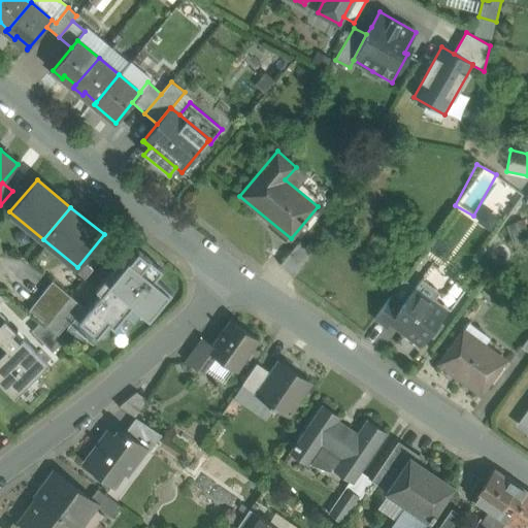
[(315,252),(300,240),(281,264),(294,275),(315,252)]
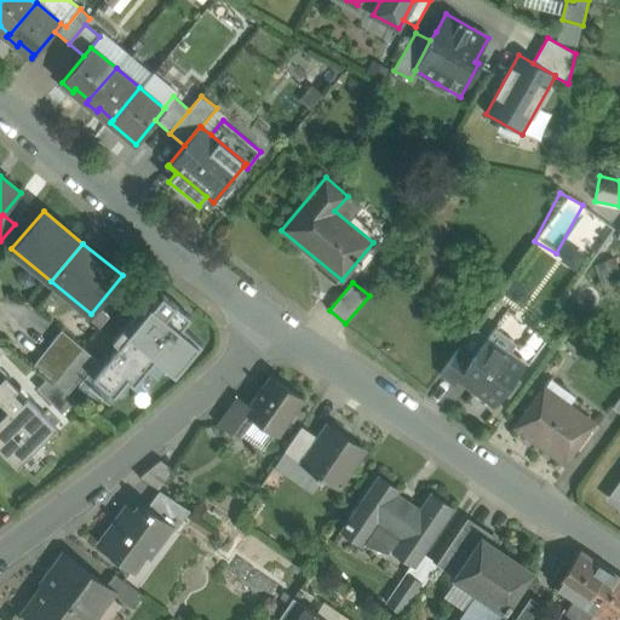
[(154,304),(153,306),(151,305),(127,334),(176,374),(199,345),(167,319),(166,317),(176,305),(162,294),(154,304)]
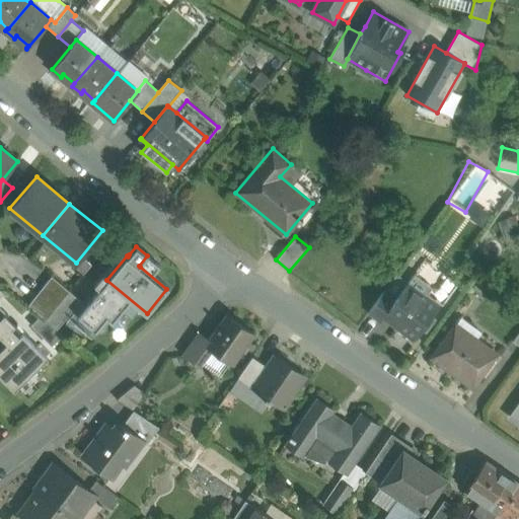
[(160,266),(147,255),(139,266),(140,267),(166,289),(147,313),(106,280),(127,255),(128,256),(129,254),(124,250),(94,286),(99,290),(78,316),(96,331),(106,319),(113,323),(130,302),(147,315),(169,289),(153,275),(160,266)]
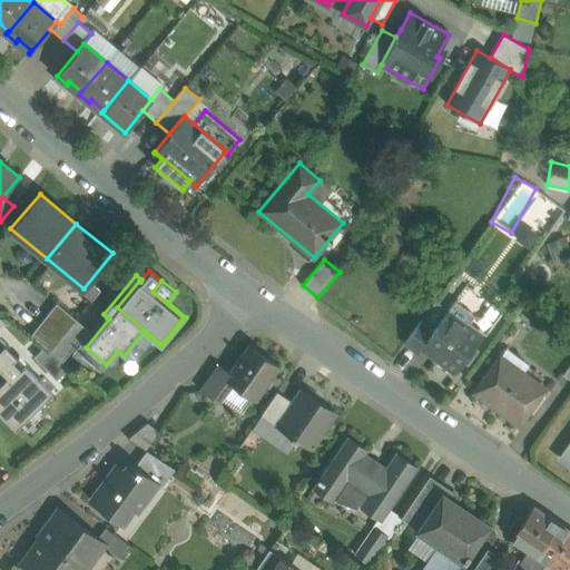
[(474,314),(455,301),(446,313),(465,326),(474,314)]
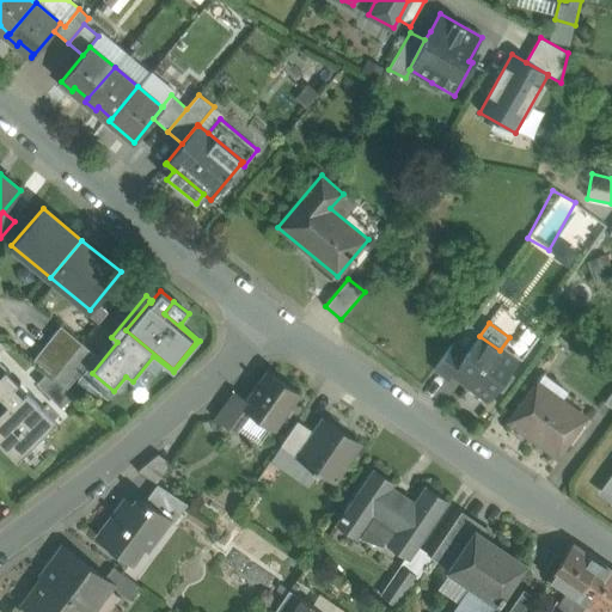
[(60,326),(32,360),(48,373),(55,378),(83,344),(60,326)]
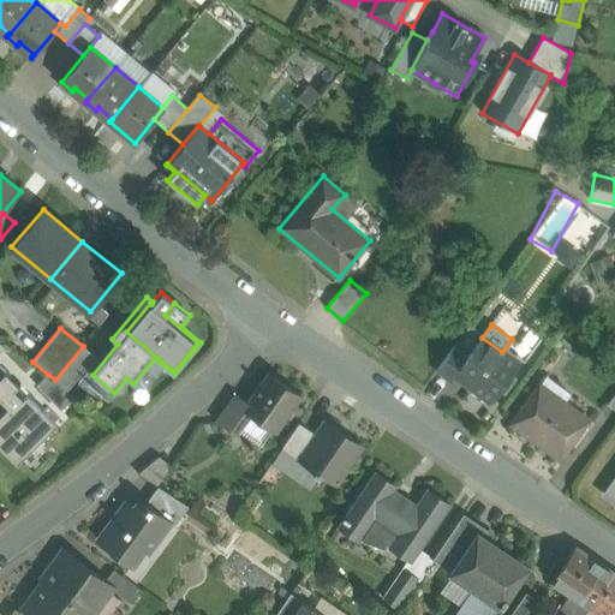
[(502,352),(482,338),(467,357),(457,372),(457,374),(493,399),(518,364),(502,352)]
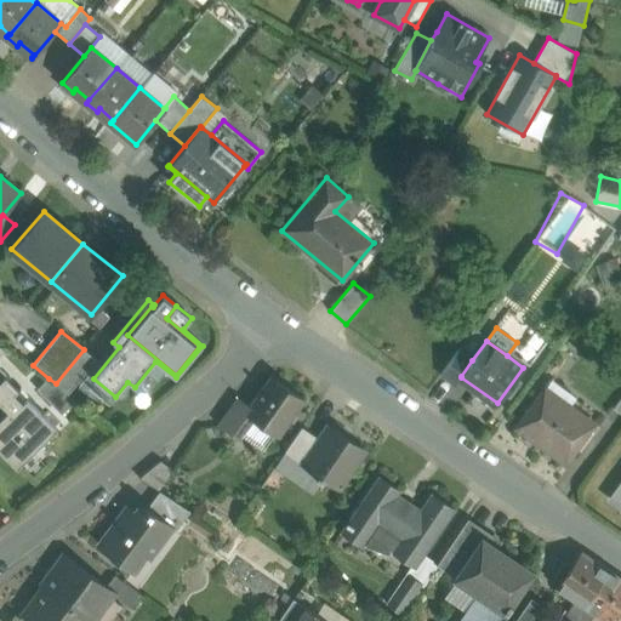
[(84,349),(56,383),(68,394),(96,359),(84,349)]
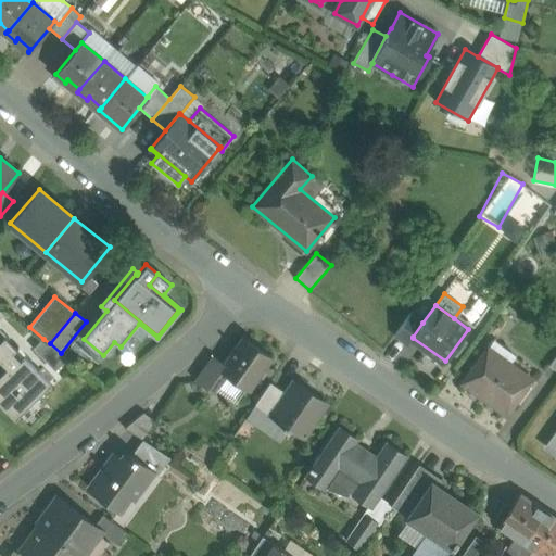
[(411,314),(394,336),(407,345),(413,338),(413,337),(422,323),(411,314)]
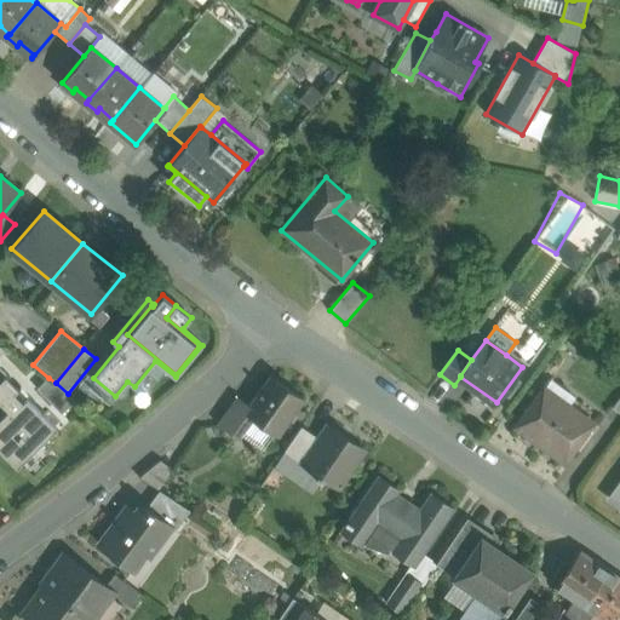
[(23,402),(15,392),(18,389),(5,375),(0,379),(0,402),(9,411),(0,418),(0,449),(17,468),(56,428),(40,412),(27,399),(23,402)]
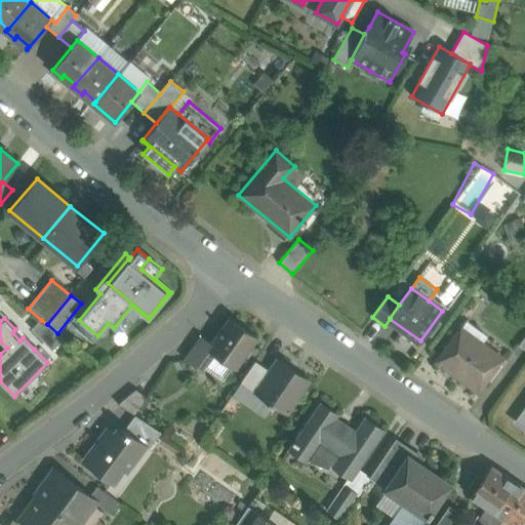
[(212,344),(208,350),(212,354),(235,368),(256,336),(230,318),(212,344)]
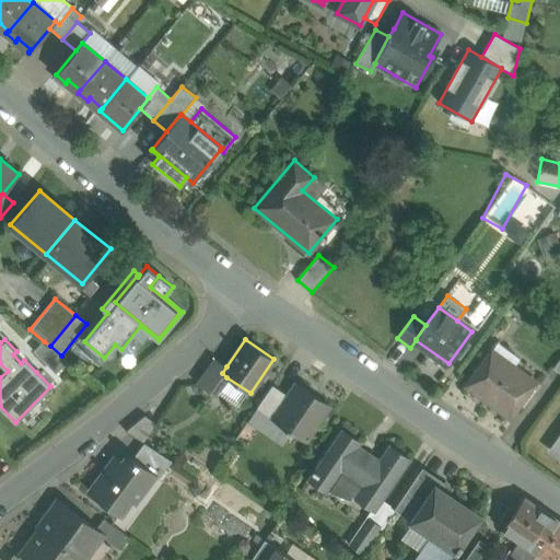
[(68,361),(44,341),(33,351),(56,374),(68,361)]
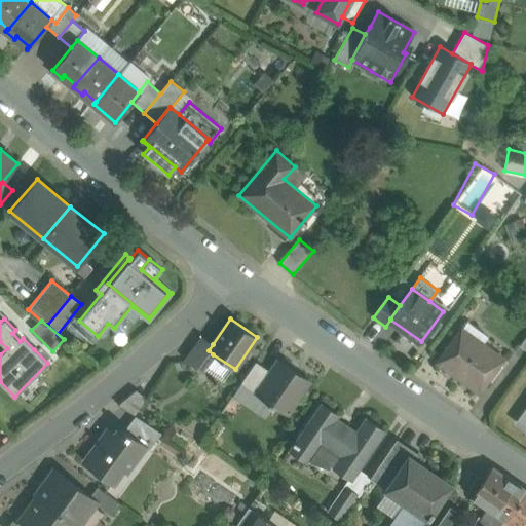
[(504,358),(462,328),(437,364),(480,393),(504,358)]
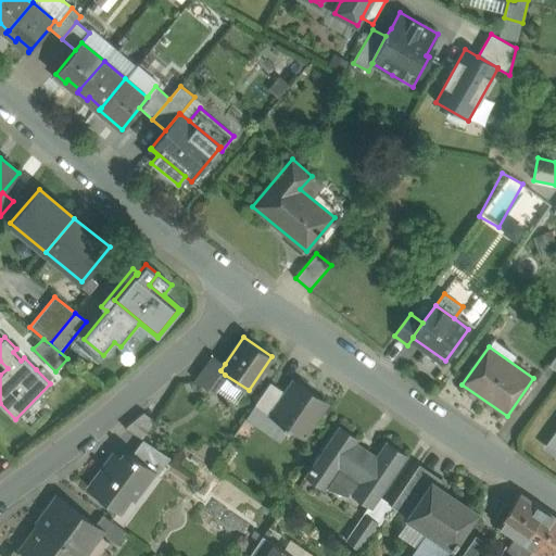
[(214,357),(197,381),(212,393),(225,375),(220,370),(225,364),(214,357)]
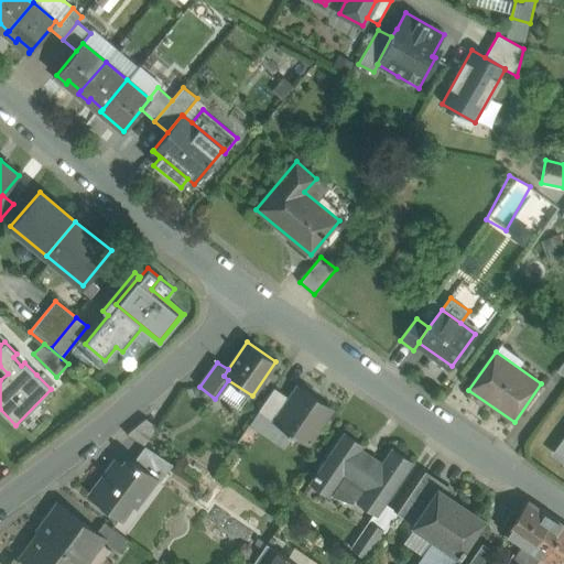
[(292,401),(277,423),(289,431),(288,433),(292,435),(293,434),(305,442),(329,407),(301,388),(292,401)]
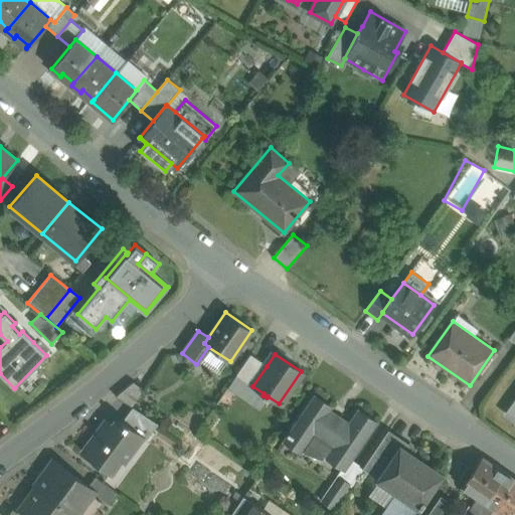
[(250,355),(236,375),(252,386),(267,366),(250,355)]
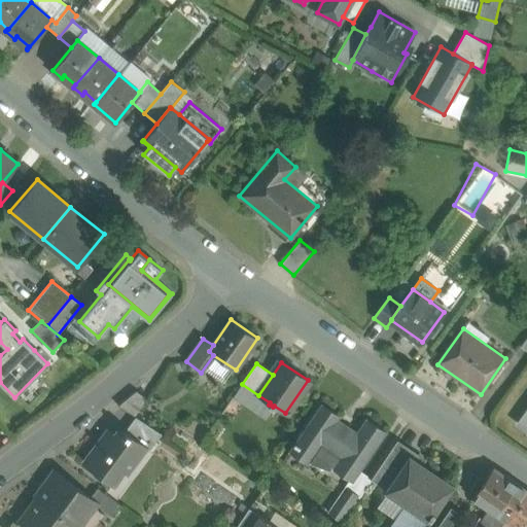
[(136,391),(118,406),(134,416),(146,398),(136,391)]
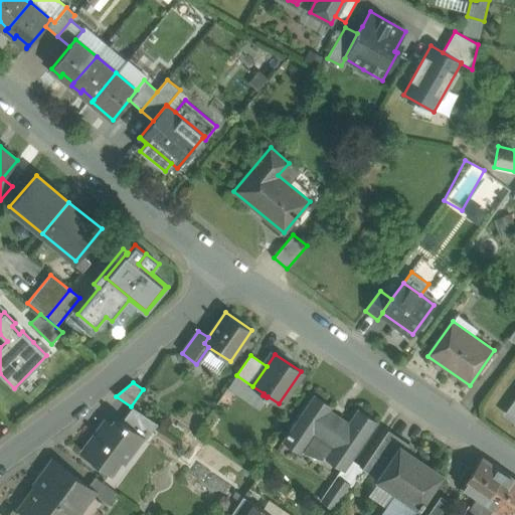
[(331,406),(314,395),(288,434),(304,445),(312,433),(333,446),(328,454),(346,466),(376,421),(358,409),(348,423),(329,410),(331,406)]
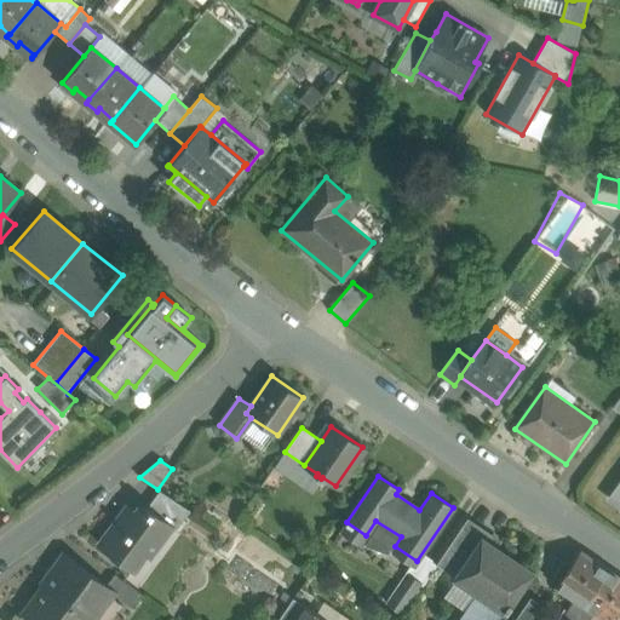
[(619,482),(609,498),(619,505),(619,482)]
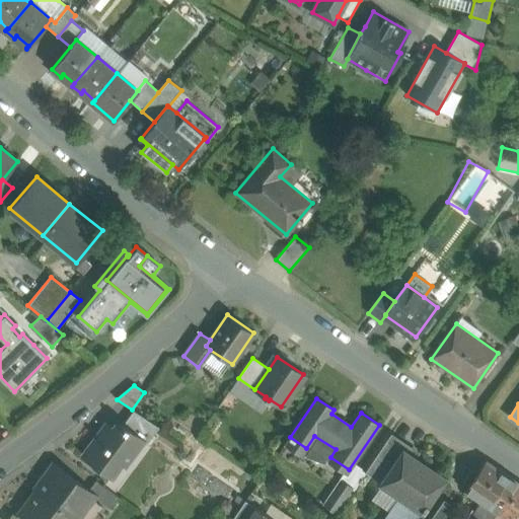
[(158,428),(134,411),(123,426),(143,441),(143,442),(146,445),(158,428)]
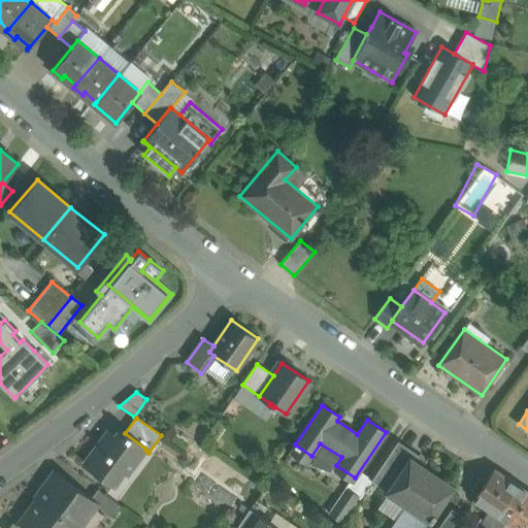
[(120,430),(111,441),(105,436),(85,464),(112,485),(122,471),(127,474),(145,450),(145,449),(125,433),(120,430)]
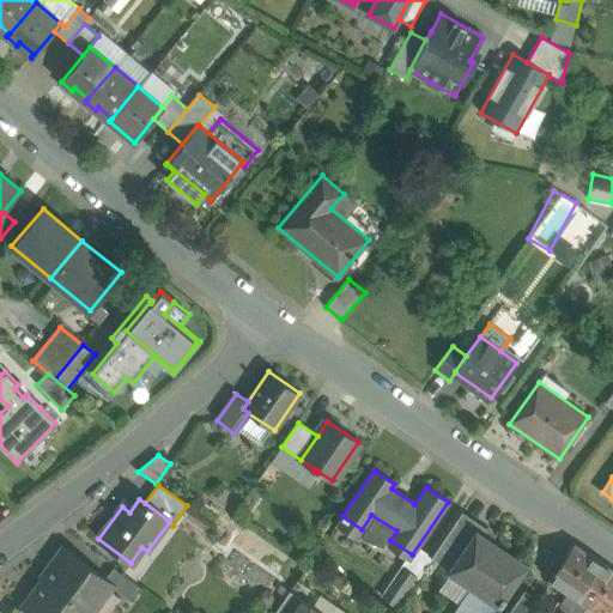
[(457,520),(439,545),(460,558),(477,533),(457,520)]
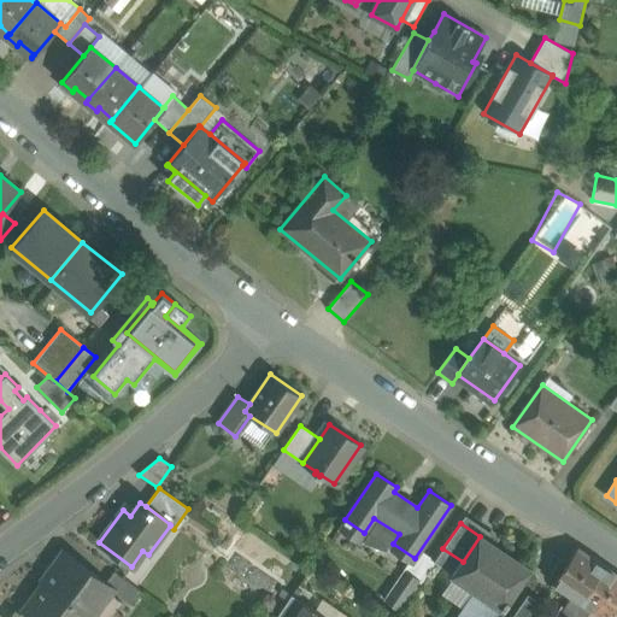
[(528,569),(480,536),(463,562),(454,575),(475,589),(501,607),(503,606),(504,607),(509,601),(507,600),(528,569)]
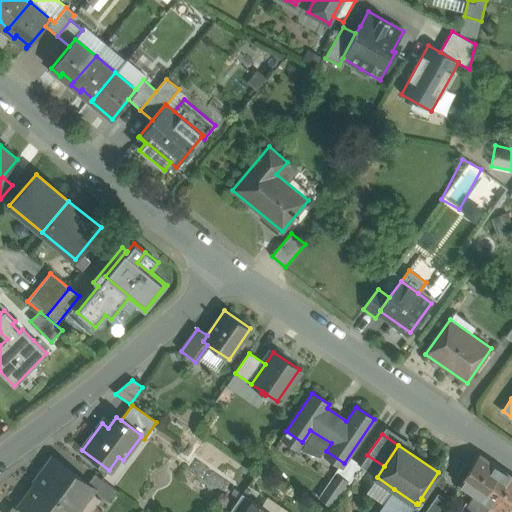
[(479,455),(470,467),(465,464),(458,475),(462,478),(458,484),(474,495),(465,509),(463,508),(459,511),(474,511),(482,500),(502,471),(479,455)]
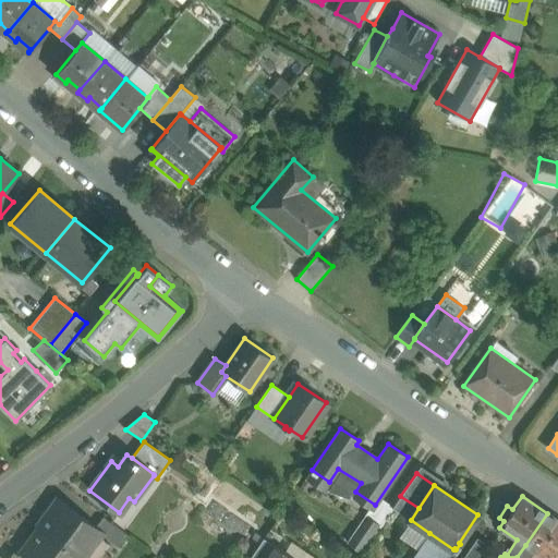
[(96,528),(59,500),(38,528),(79,557),(81,557),(100,533),(101,531),(96,528)]
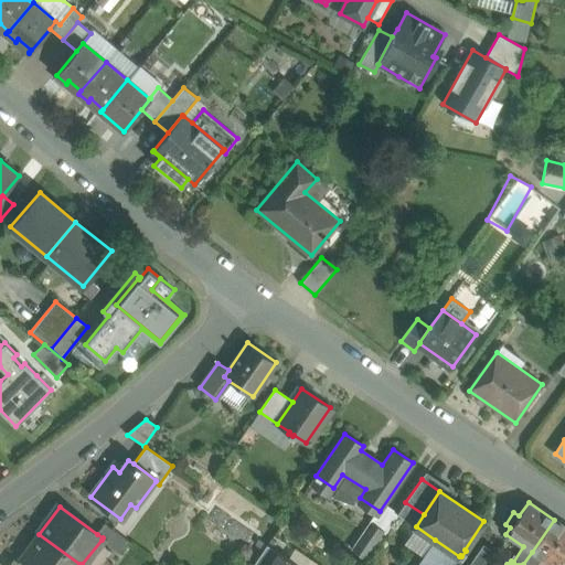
[(564,564),(564,526),(554,520),(532,552),(523,564),(534,564),(540,557),(550,564),(560,564),(562,563),(564,564)]
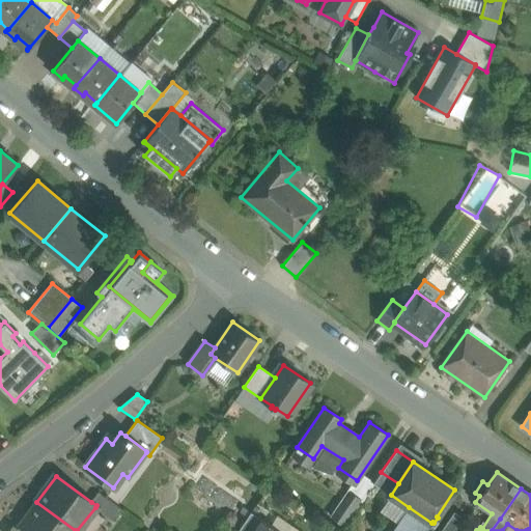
[(361,500),(348,491),(331,516),(343,525),(361,500)]
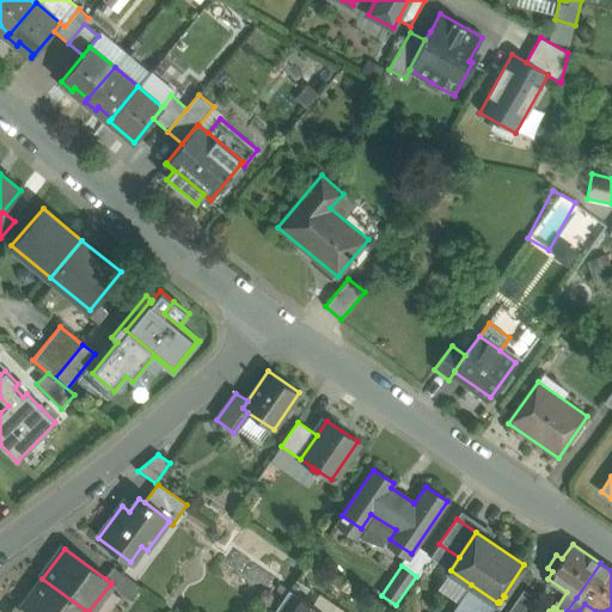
[(141,587),(114,567),(105,579),(111,582),(110,585),(132,600),(141,587)]
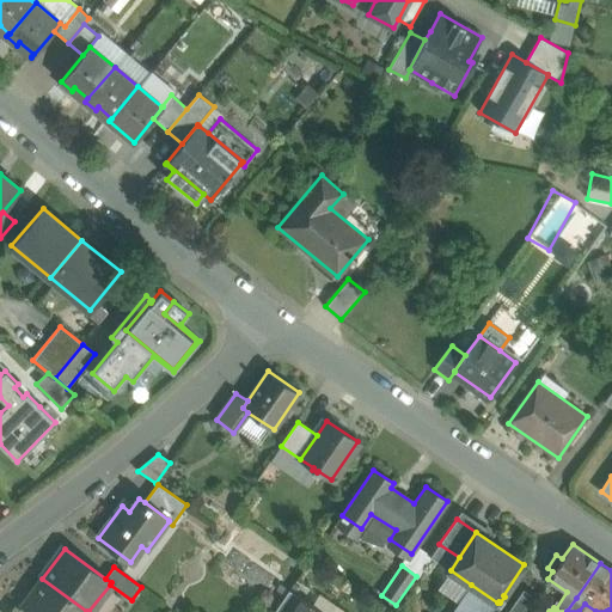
[(86,611),(42,579),(41,581),(42,581),(25,605),(24,604),(22,606),(30,611),(86,611)]
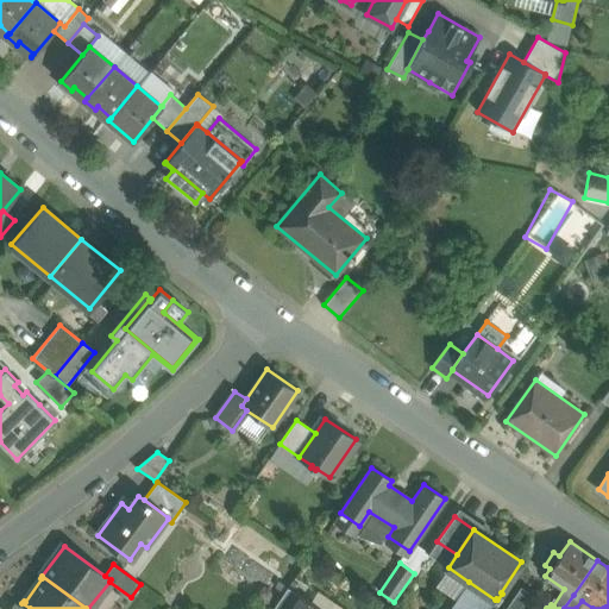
[(469,582),(449,608),(488,608),(495,600),(469,582)]
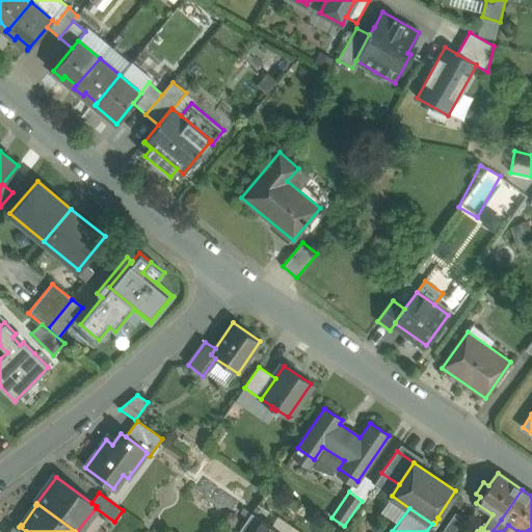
[(254,531),(262,521),(251,513),(238,531),(254,531)]
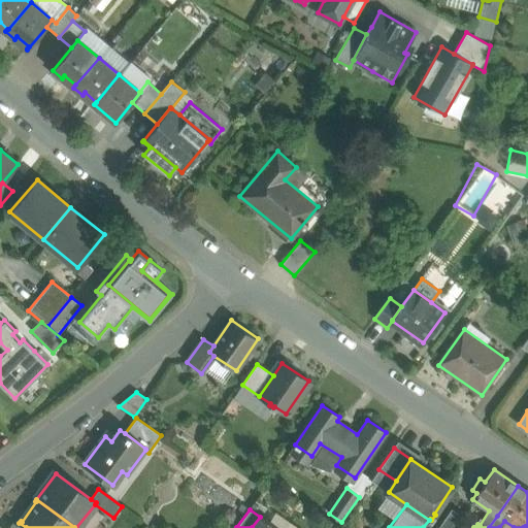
[(452,509),(438,527),(456,527),(463,517),(452,509)]
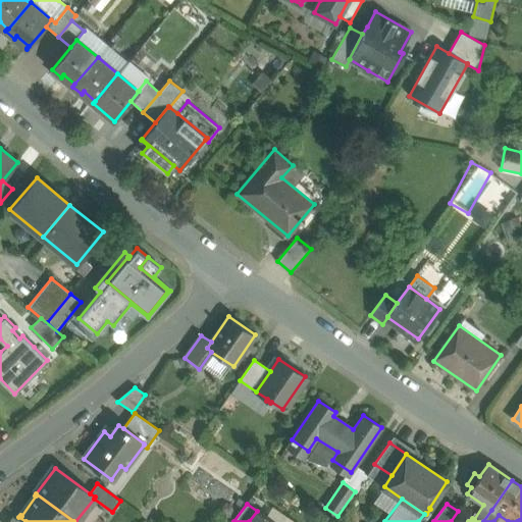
[(272,521),(257,511),(249,521),(272,521)]
